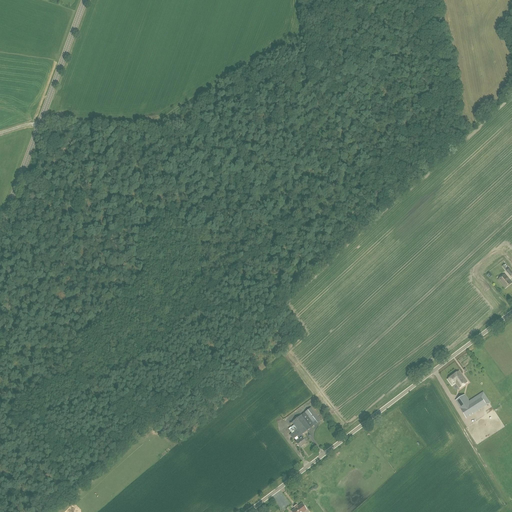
[(505,288),(511,282),(505,274),(498,279),(505,288)]
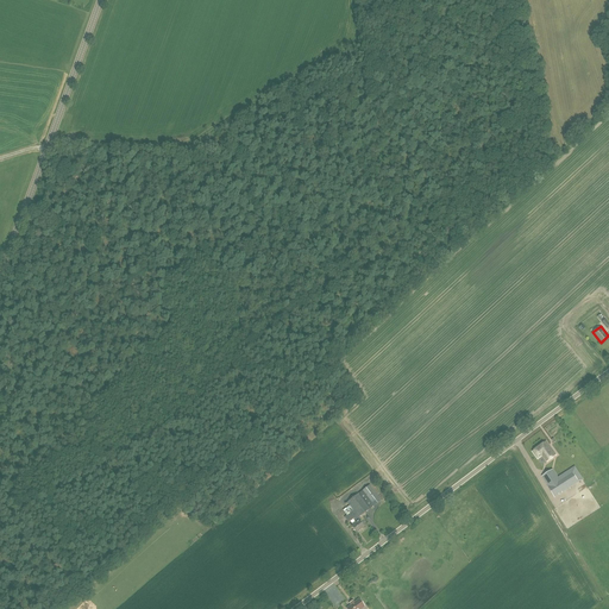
[(558,453),(563,450),(558,444),(553,438),(551,440),(553,443),(552,444),(553,446),(552,447),(558,453)]
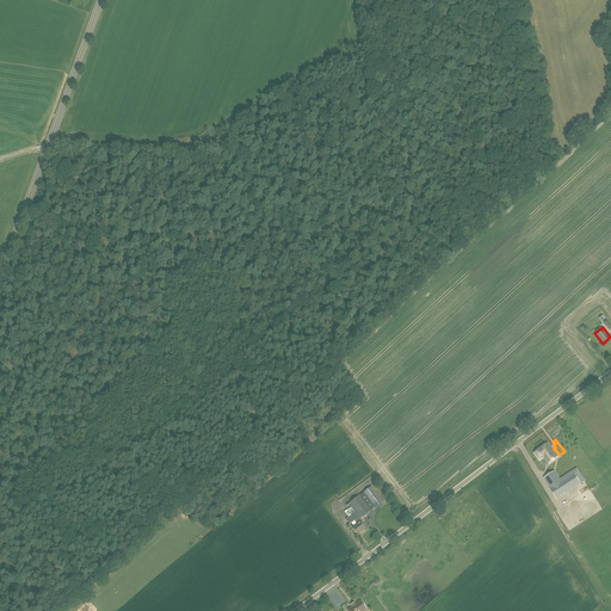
[(548,463),(557,456),(548,442),(534,452),(539,460),(543,457),(548,463)]
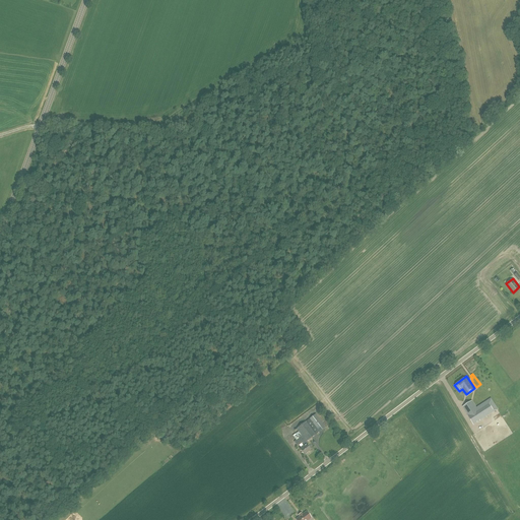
[(504,393),(496,398),(499,405),(508,400),(504,393)]
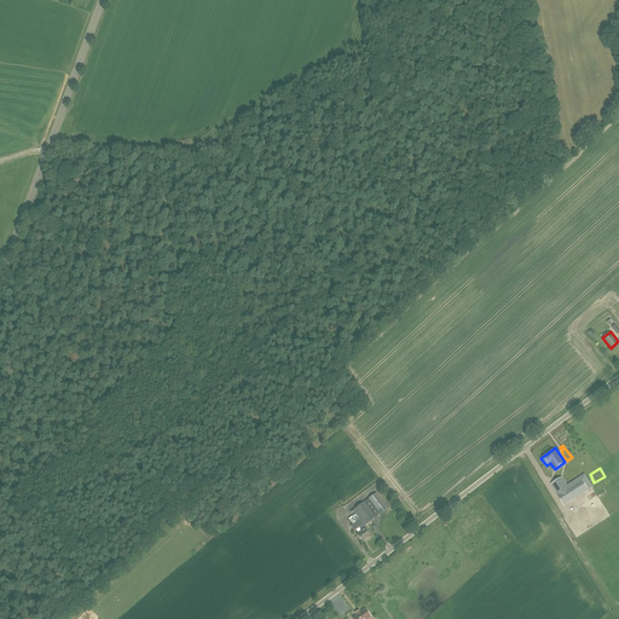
[(567,486),(565,482),(554,489),(557,495),(557,496),(563,505),(588,490),(582,480),(568,489),(567,486)]
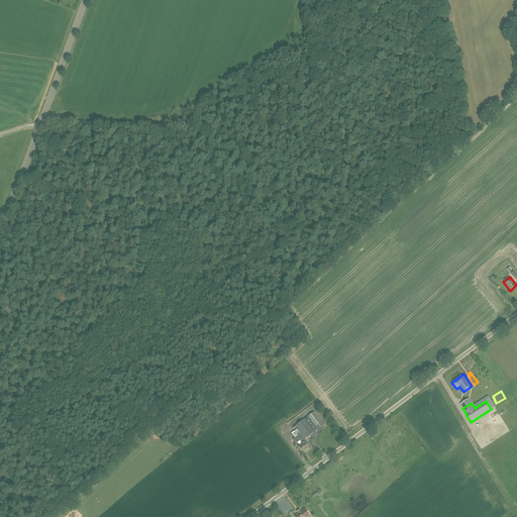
[(306,441),(304,439),(323,425),(314,412),(294,426),(299,433),(292,439),(295,443),(300,439),(302,442),(297,446),(302,452),(309,447),(305,441),(306,441)]
